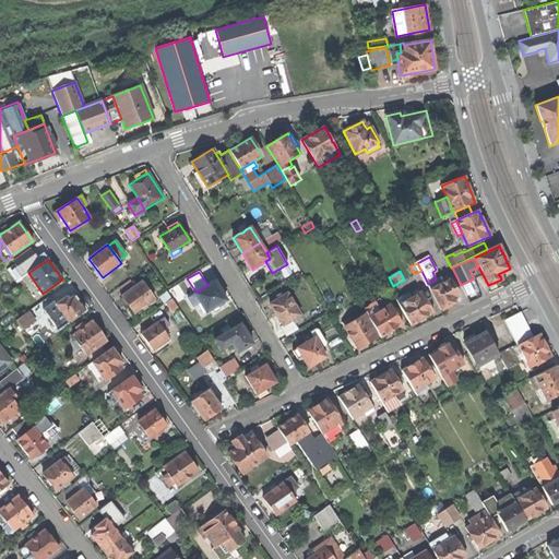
[(430,289),(443,282),(441,277),(436,280),(428,284),(430,289)]
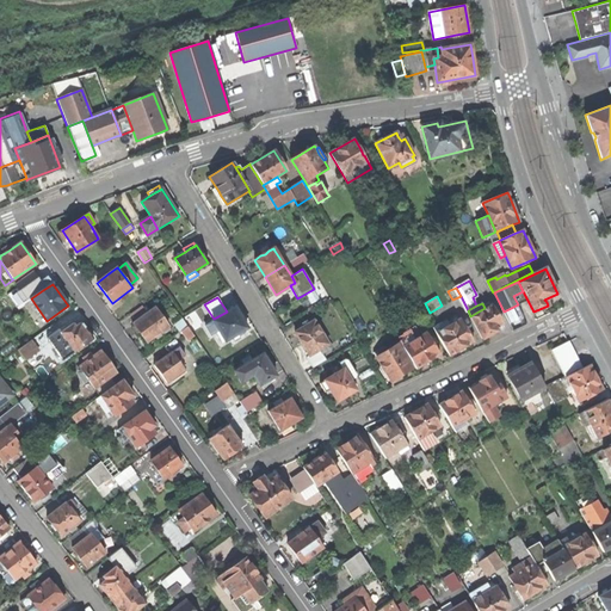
[(485,308),(470,316),(482,339),(498,331),(497,327),(499,326),(503,323),(492,304),(485,308)]
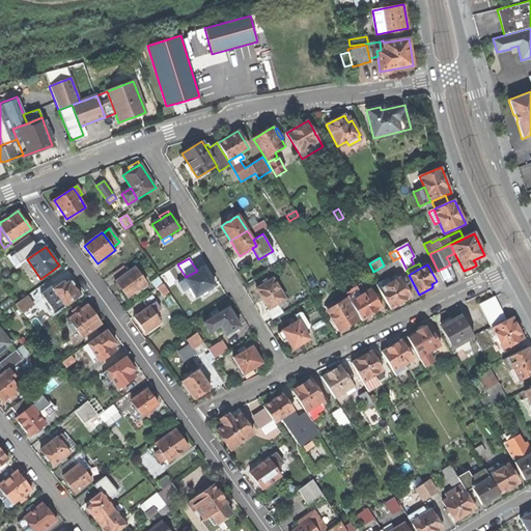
[(186,277),(185,278),(190,287),(195,297),(201,292),(203,291),(205,290),(215,284),(203,267),(197,271),(186,277)]
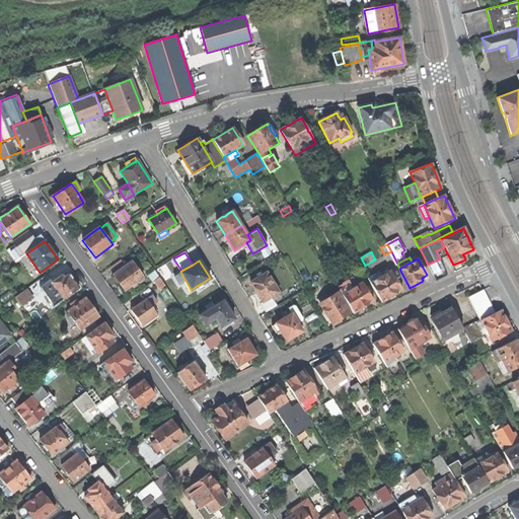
[(132,262),(114,275),(119,282),(125,290),(127,288),(134,283),(136,282),(143,277),(132,262)]
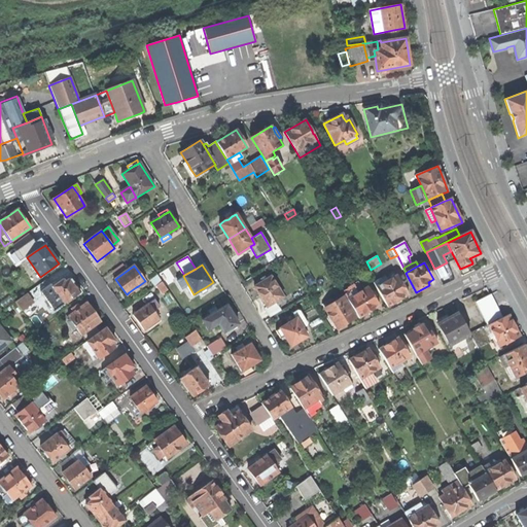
[(386,281),(376,287),(387,307),(408,295),(396,275),(393,277),(386,281)]
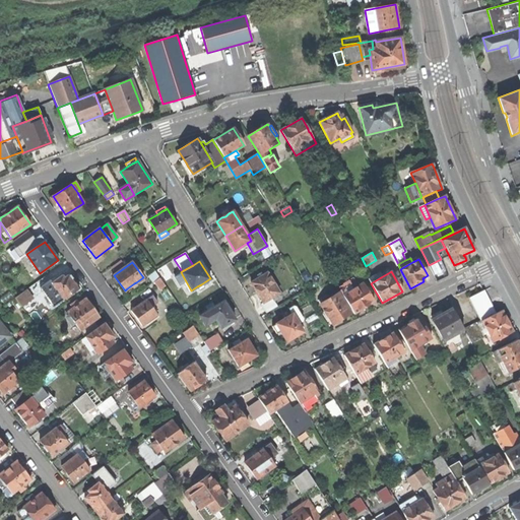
[(180,285),(186,281),(181,272),(174,276),(180,285)]
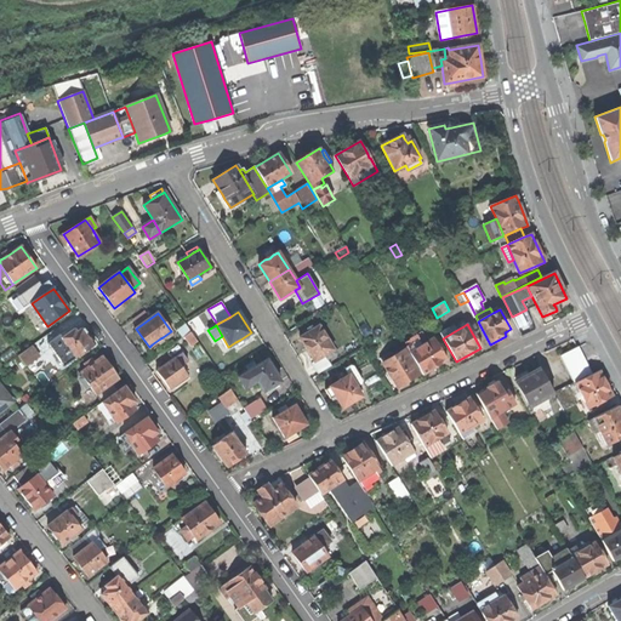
[(305,334),(300,337),(314,362),(325,355),(332,351),(334,349),(319,325),(314,329),(309,331),(305,334)]
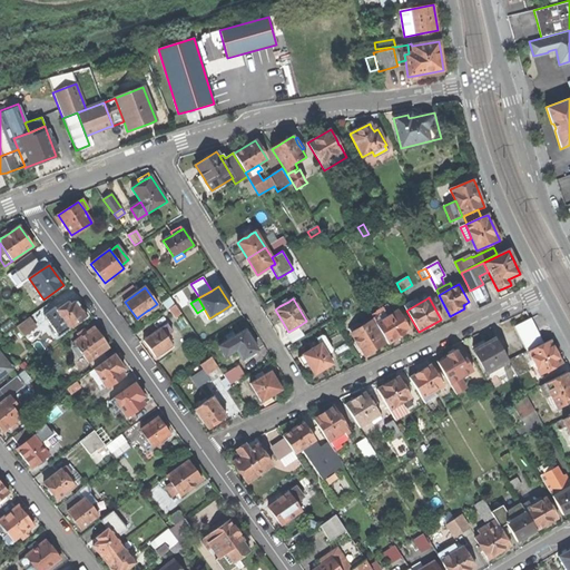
[(404,305),(406,311),(418,304),(415,298),(406,303),(404,305)]
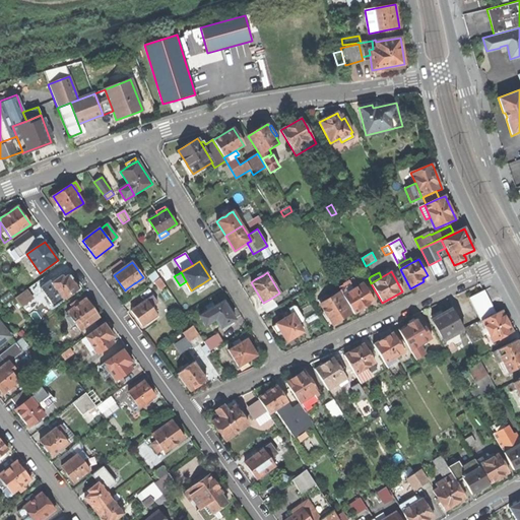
[(52,283),(54,286),(62,280),(64,278),(63,275),(52,283)]
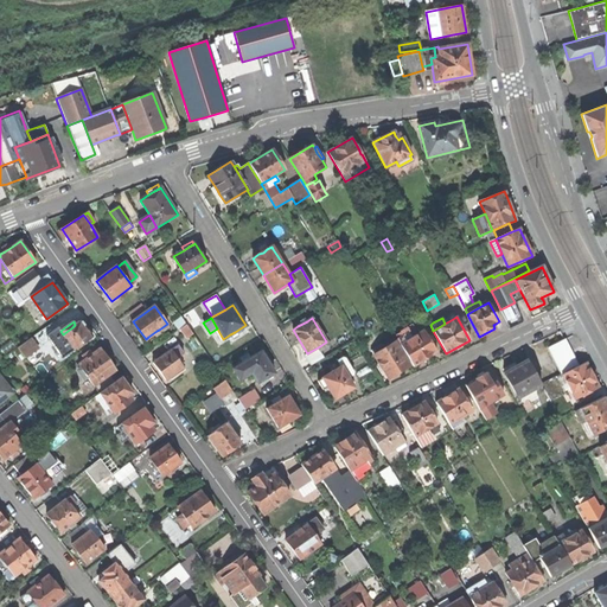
[(72,327),(63,334),(74,350),(93,337),(81,321),(75,325),(72,327)]
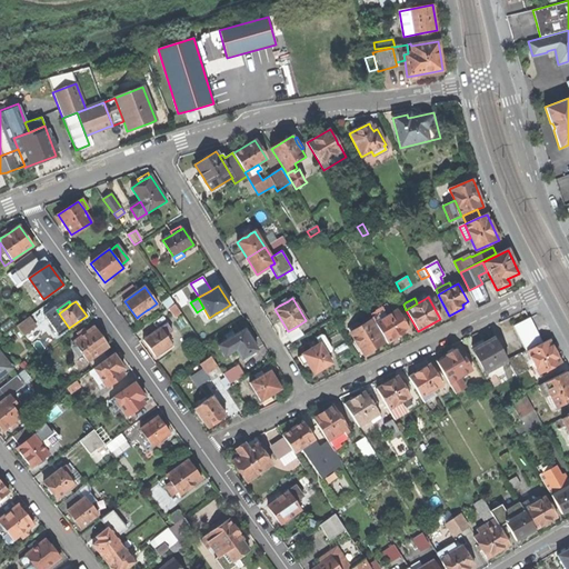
[(159,306),(157,303),(149,309),(151,312),(159,306)]
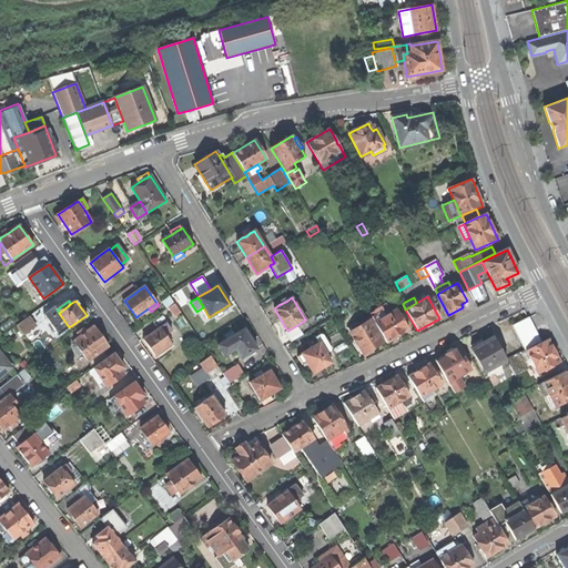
[(175,317),(181,313),(179,310),(175,304),(169,307),(175,317)]
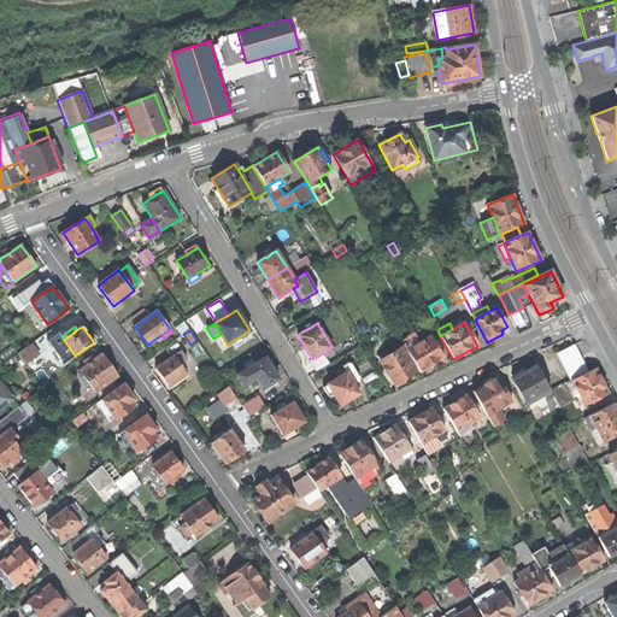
[(64,340),(62,336),(59,334),(47,341),(63,364),(75,356),(64,340)]
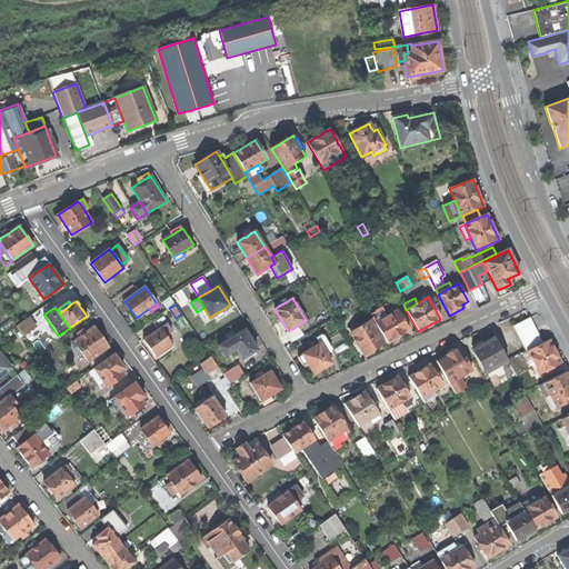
[(370,313),(375,322),(386,316),(381,308),(370,313)]
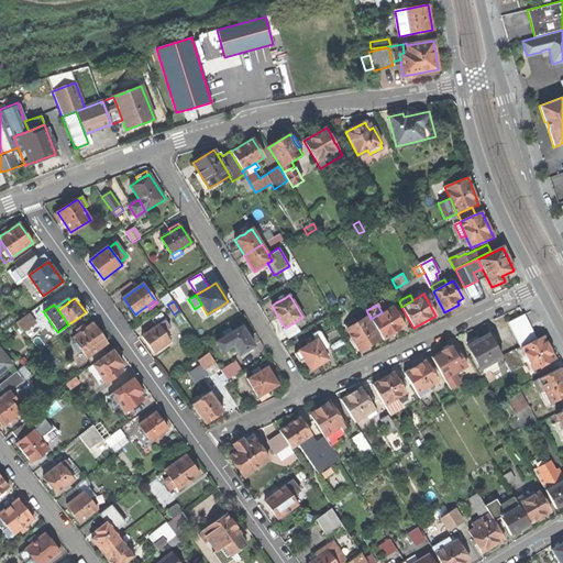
[(150,309),(147,306),(145,307),(138,312),(140,316),(150,309)]
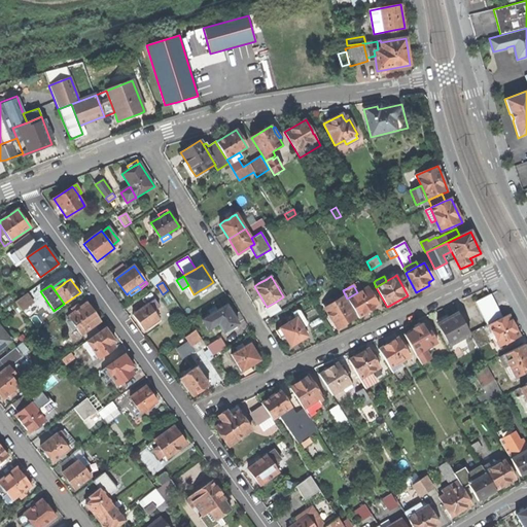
[(379,306),(374,296),(373,294),(372,292),(367,286),(357,292),(347,299),(358,318),(379,306)]
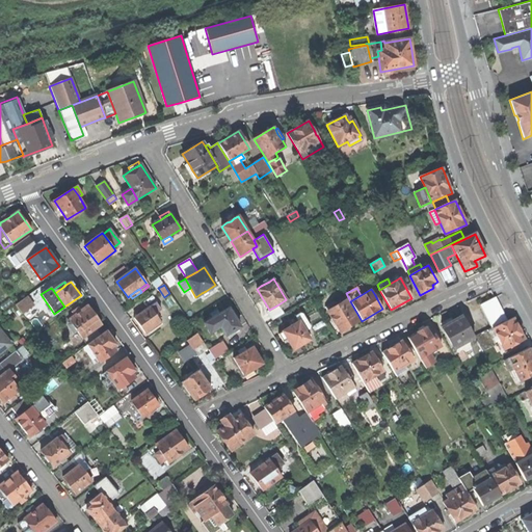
[(22,314),(34,306),(27,296),(16,304),(22,314)]
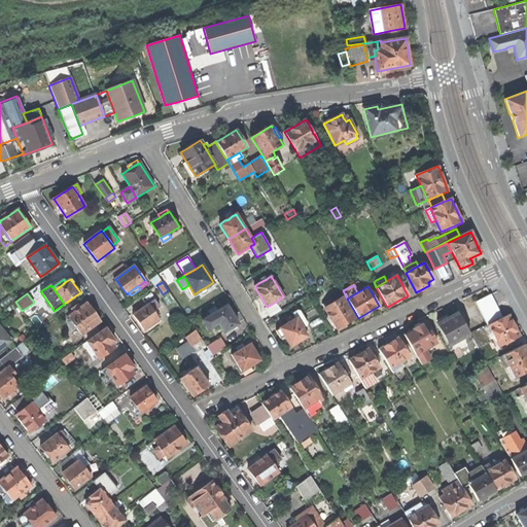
[(488,325),(502,318),(490,295),(477,303),(488,325)]
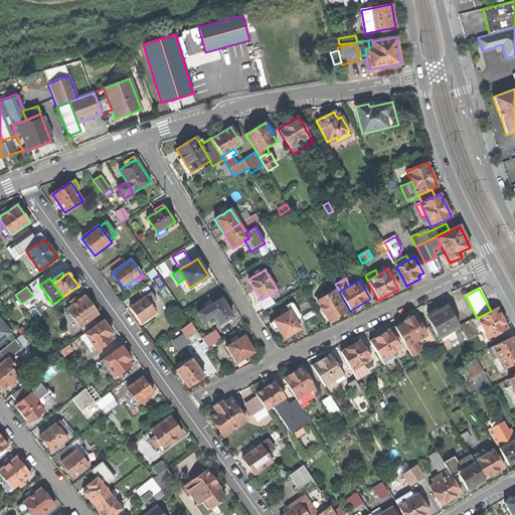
[(324,311),(326,314),(330,321),(348,310),(336,290),(326,295),(318,301),(322,308),(324,311)]
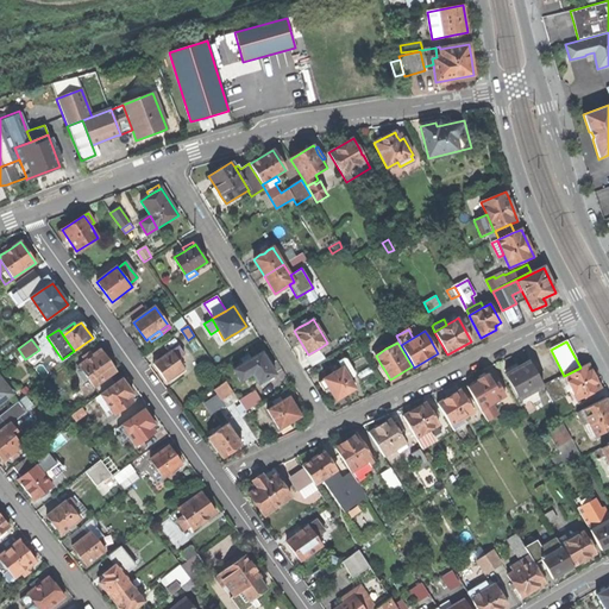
[(374,351),(376,356),(385,349),(383,345),(374,351)]
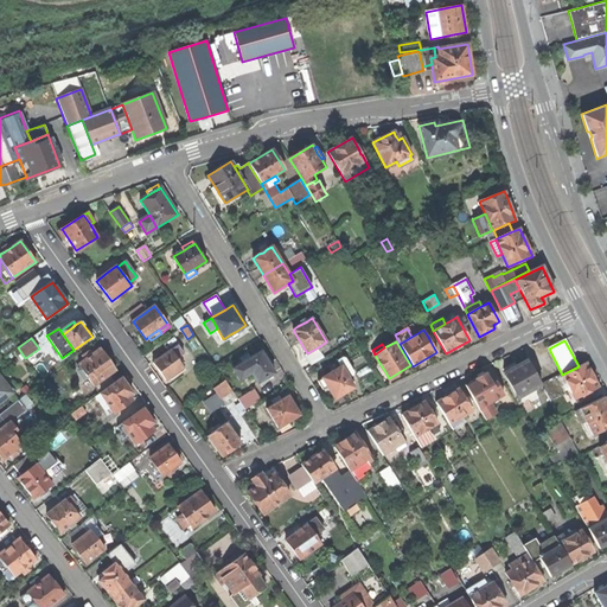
[(171,350),(177,358),(183,355),(177,346),(171,350)]
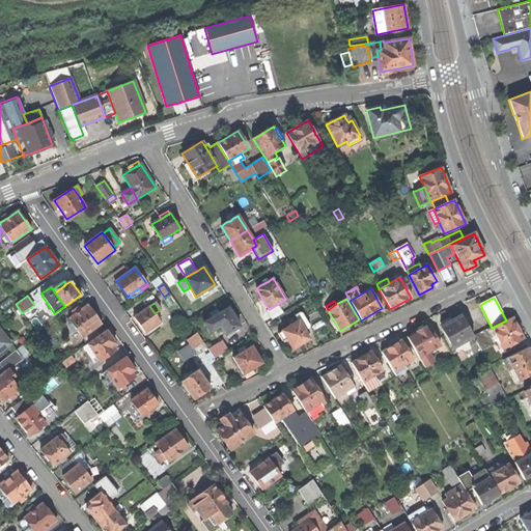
[(280,307),(278,304),(269,309),(267,310),(272,319),(283,312),(280,307)]
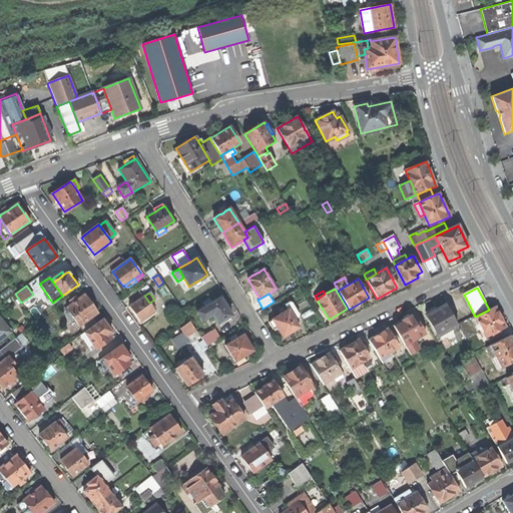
[(66,308),(68,312),(72,318),(79,326),(92,317),(97,313),(84,295),(77,300),(74,302),(72,304),(66,308)]
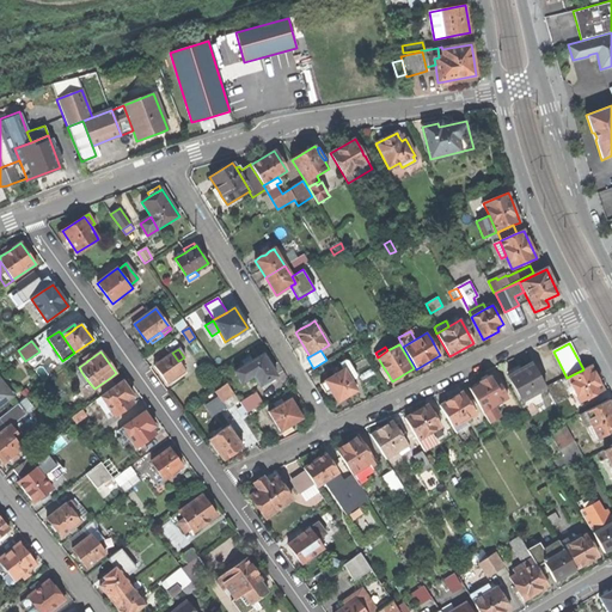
[(178,361),(172,353),(154,366),(167,383),(171,380),(181,373),(184,371),(178,361)]
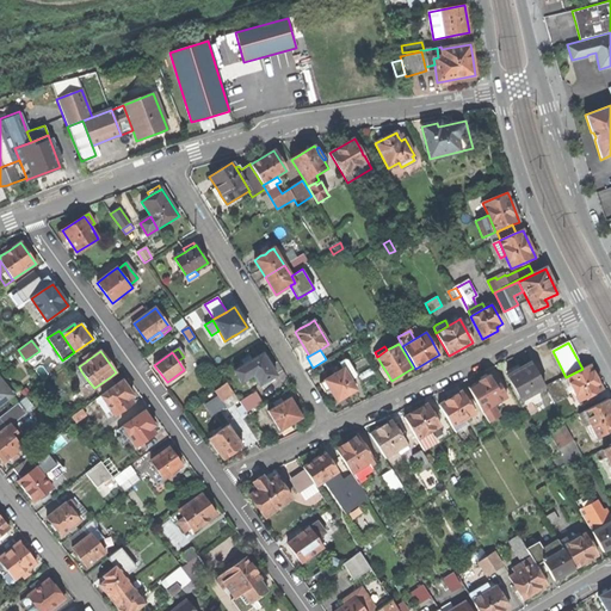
[(263,353),(252,360),(246,364),(253,375),(259,386),(263,383),(269,380),(273,377),(276,375),(270,366),(263,353)]
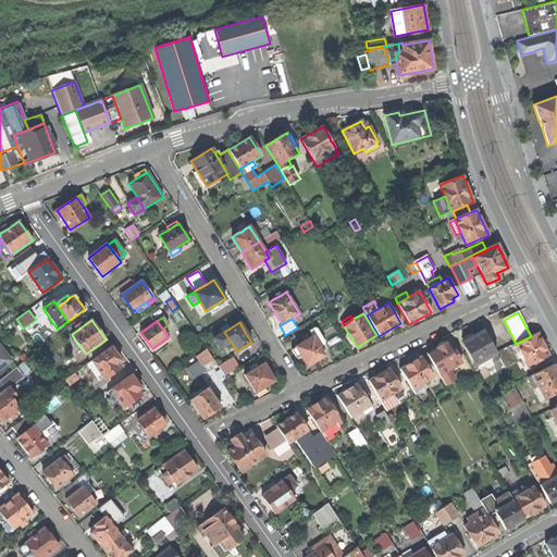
[(222,333),(224,332),(230,329),(227,323),(220,329),(222,333)]
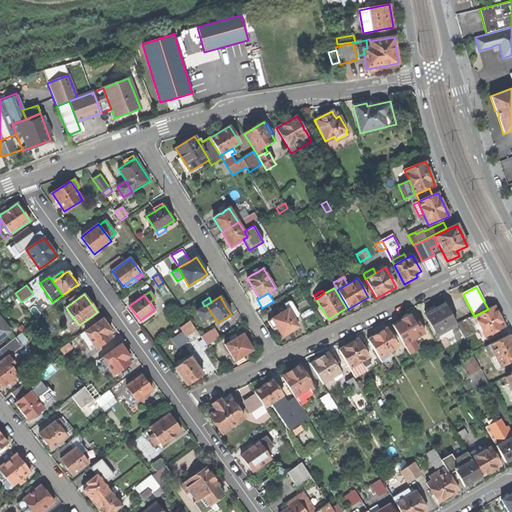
[(288,309),(294,319),(296,317),(299,316),(290,300),(284,304),(288,309)]
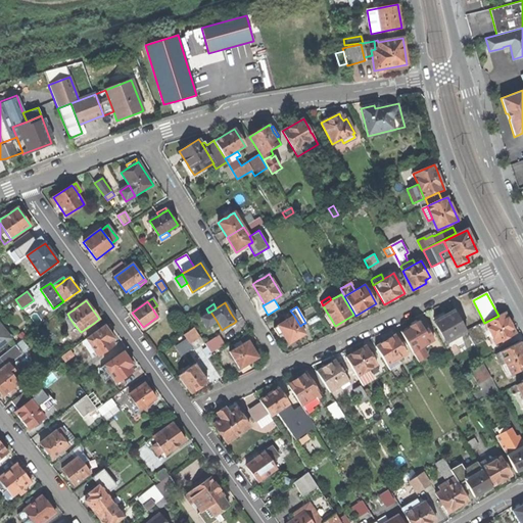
[(446,343),(466,332),(454,311),(442,318),(434,322),(446,343)]
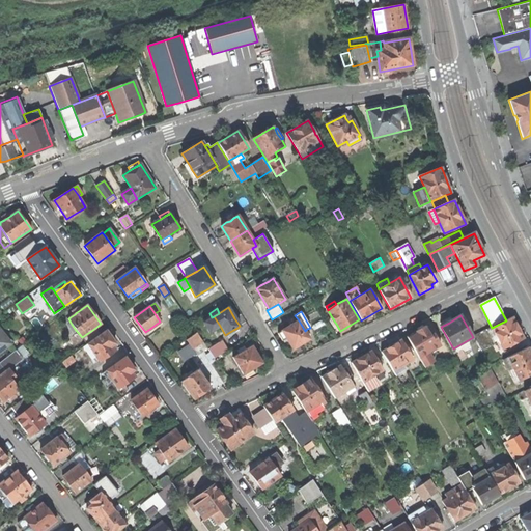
[(220,326),(214,316),(212,317),(204,323),(210,332),(215,330),(220,326)]
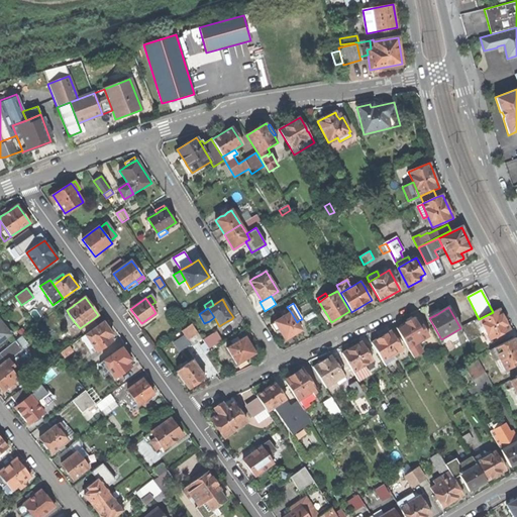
[(493,312),(479,319),(486,332),(490,340),(496,336),(499,335),(501,334),(510,329),(499,309),(493,312)]
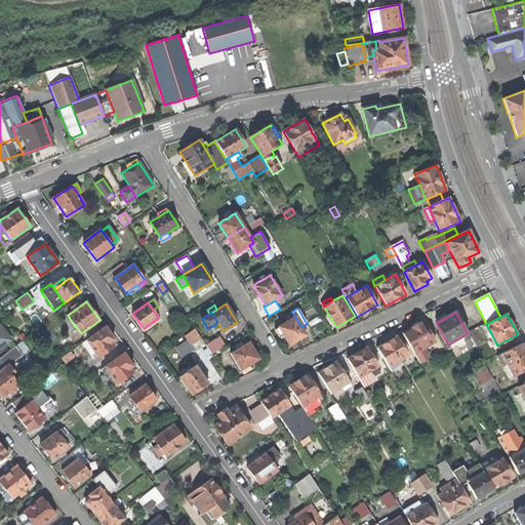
[(279,327),(283,334),(289,345),(306,335),(301,327),(295,317),(279,327)]
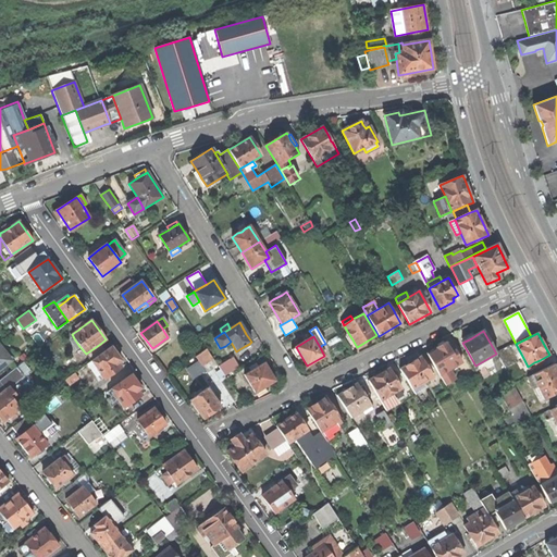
[(170,339),(168,337),(164,339),(156,346),(158,349),(170,339)]
